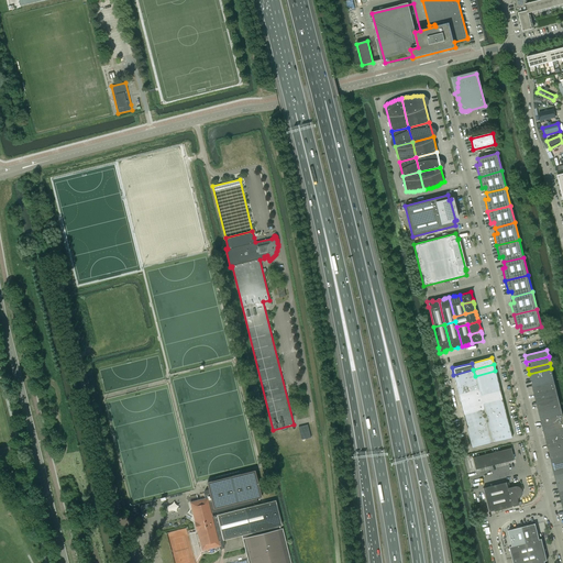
[(531,381),(553,375),(551,368),(529,374),(531,381)]
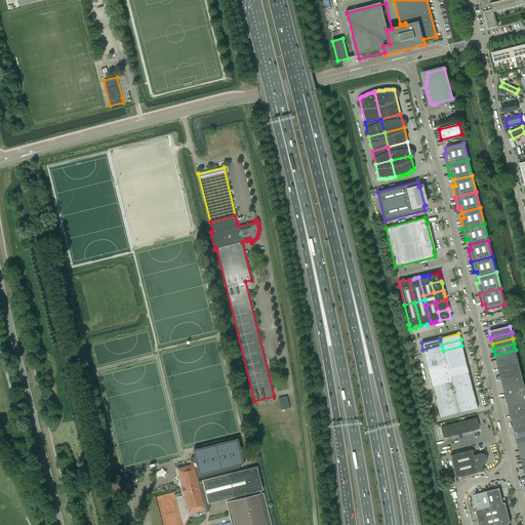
[(443,351),(441,345),(422,350),(425,356),(443,351)]
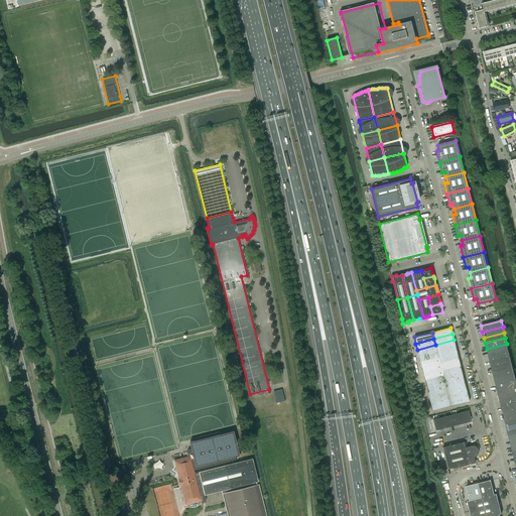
[(436,351),(456,347),(454,340),(435,345),(436,351)]
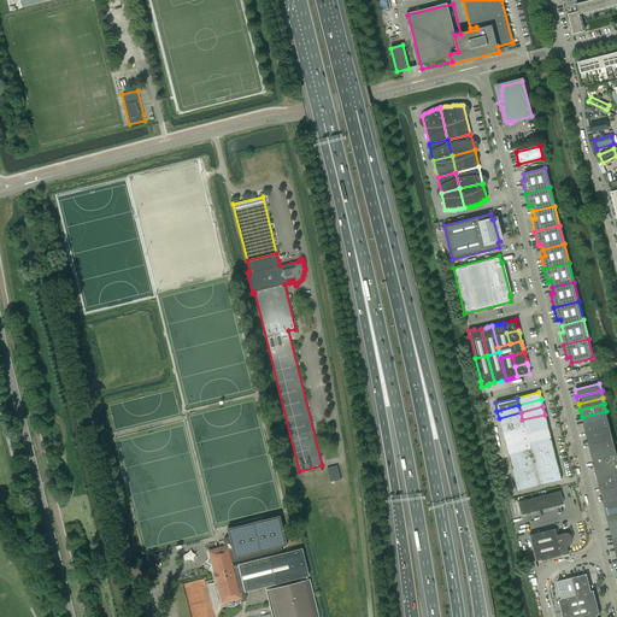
[(583,424),(607,418),(606,411),(582,417),(583,424)]
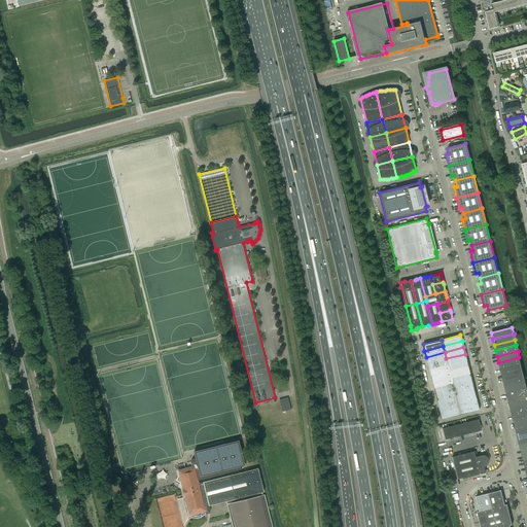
[(446,358),(445,352),(426,357),(427,363),(446,358)]
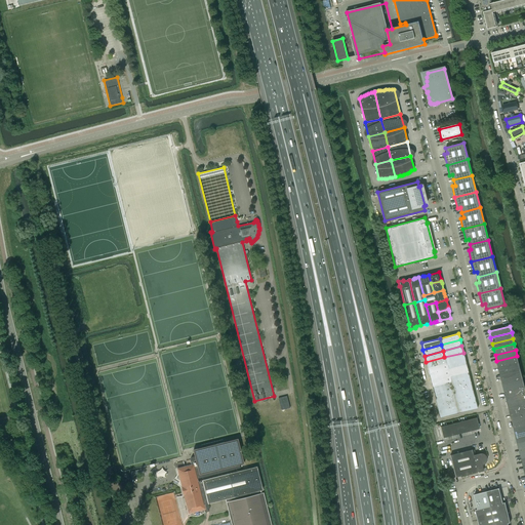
[(446,363),(465,359),(463,353),(444,357),(446,363)]
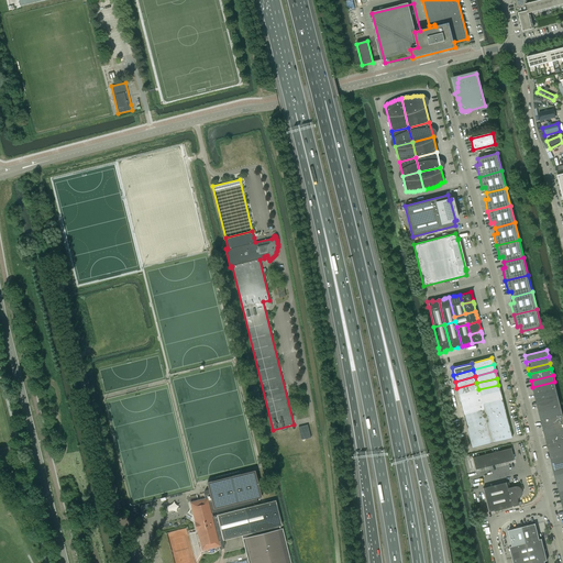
[(534,394),(556,388),(554,382),(532,387),(534,394)]
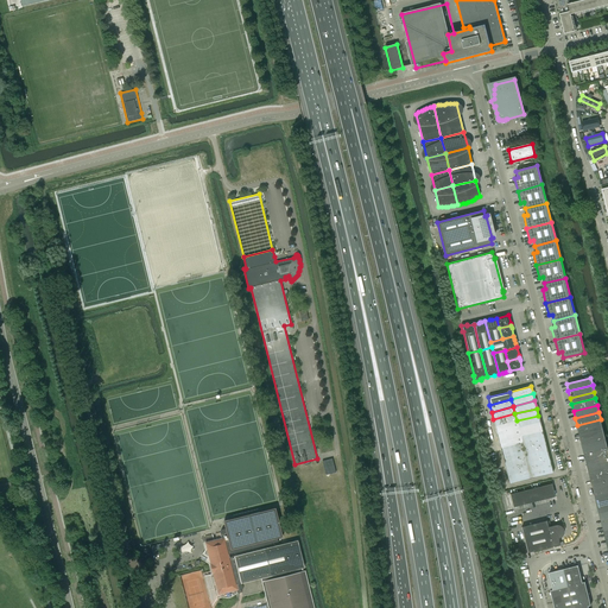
[(517,420),(514,413),(493,419),(495,426),(517,420)]
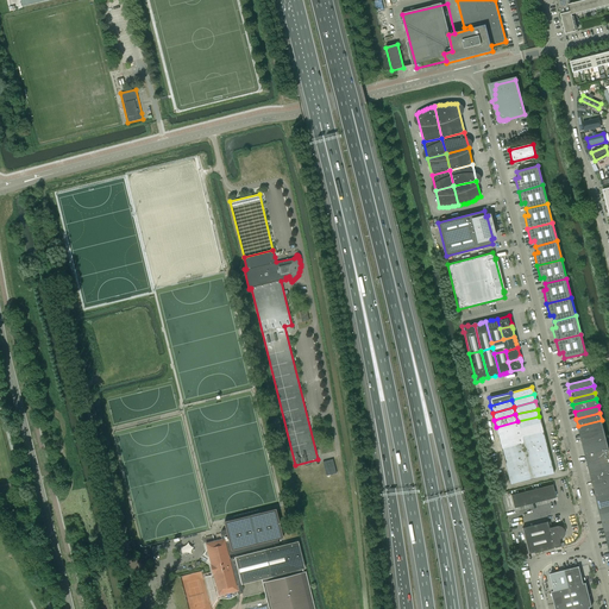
[(519,428),(541,424),(539,416),(518,421),(519,428)]
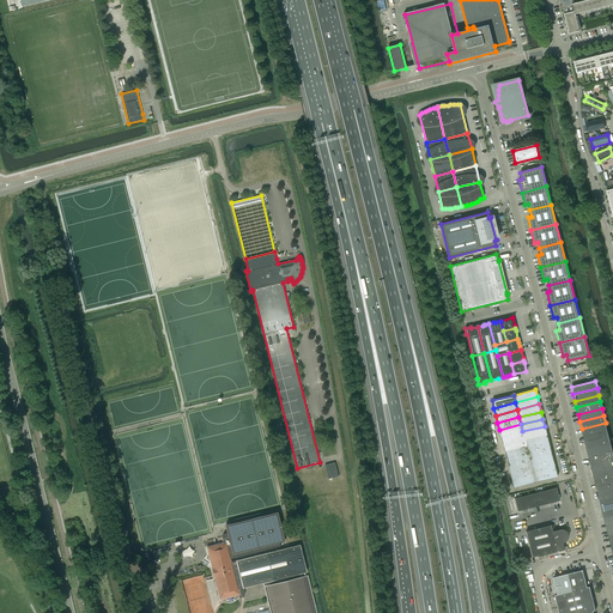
[(583,436),(607,430),(606,423),(582,429),(583,436)]
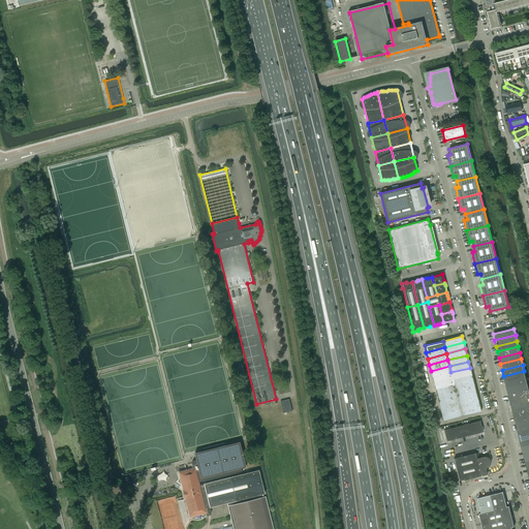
[(450,372),(449,366),(431,371),(432,377),(450,372)]
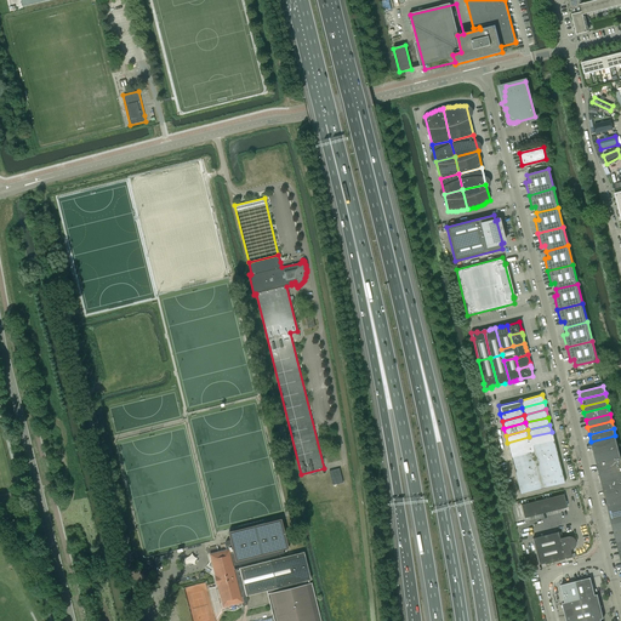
[(531,444),(553,439),(552,432),(529,437),(531,444)]
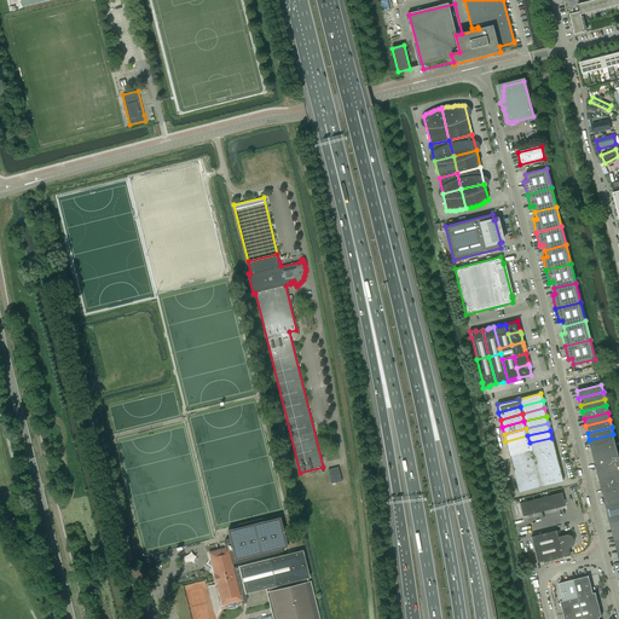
[(591,447),(615,440),(613,434),(589,440),(591,447)]
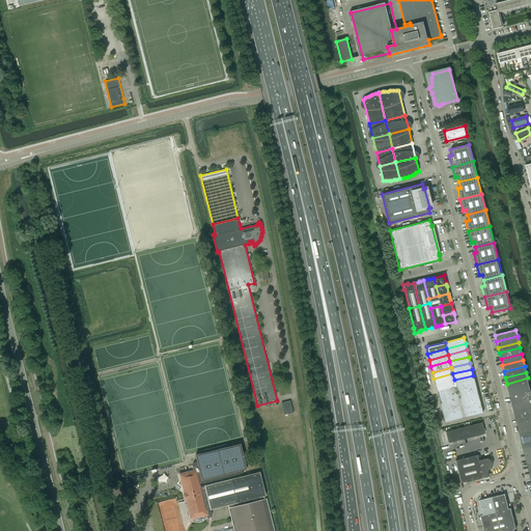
[(454,380),(452,373),(434,379),(436,385),(454,380)]
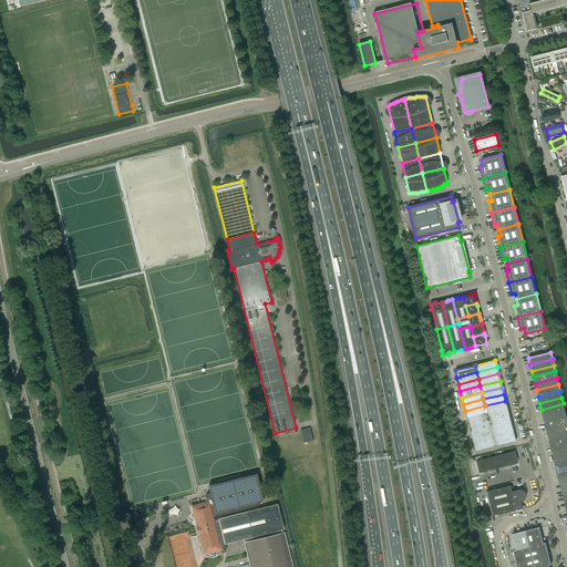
[(487,413),(507,408),(505,401),(485,405),(487,413)]
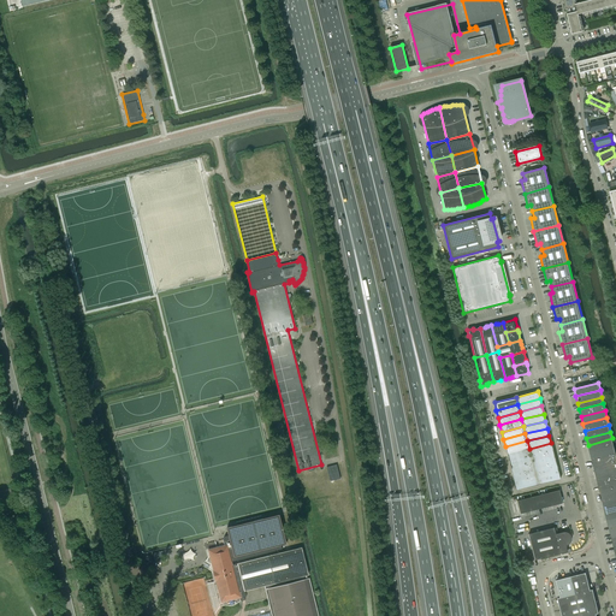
[(590,451),(614,445),(612,438),(588,445),(590,451)]
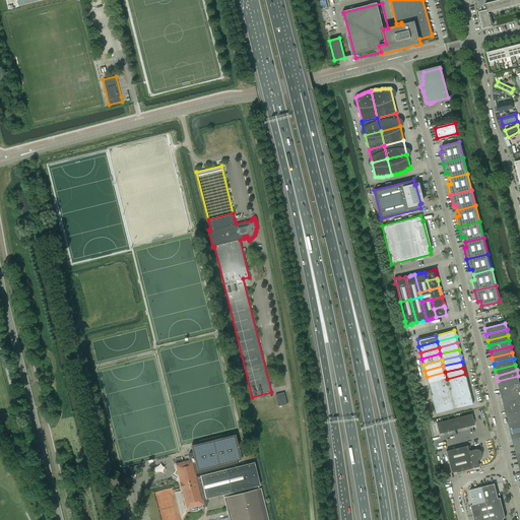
[(447,379),(445,372),(427,377),(428,383),(447,379)]
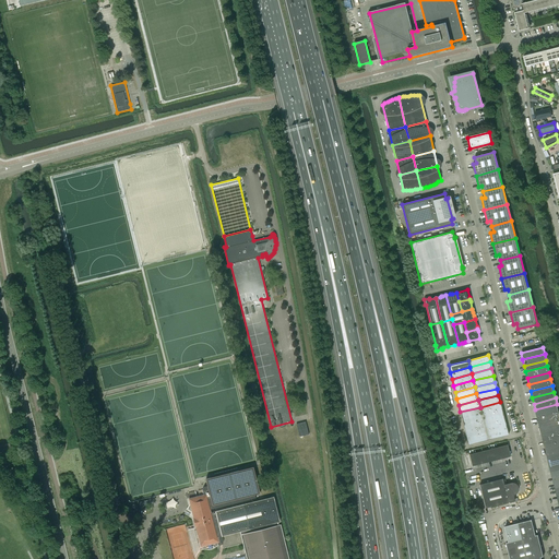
[(482,414),(501,408),(500,402),(480,407),(482,414)]
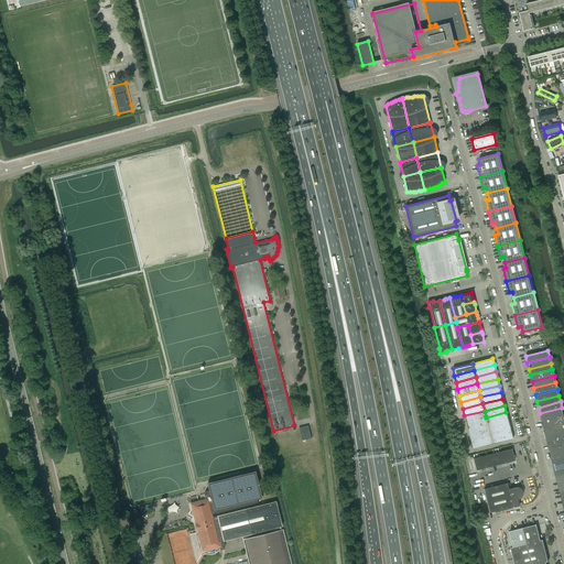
[(541,420),(563,414),(562,408),(540,413),(541,420)]
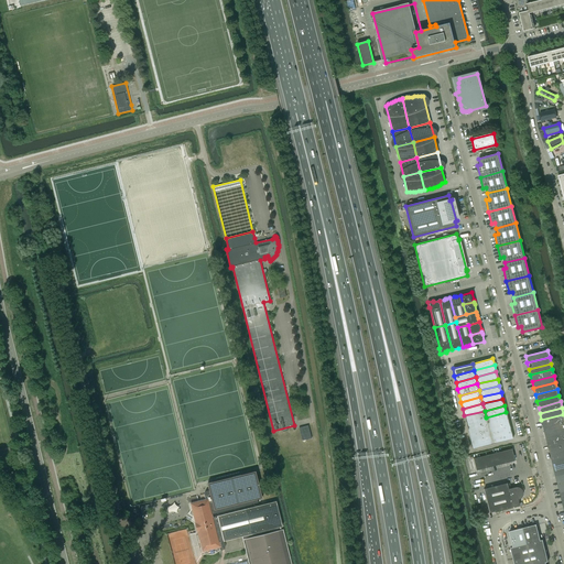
[(486,418),(485,411),(464,415),(466,422),(486,418)]
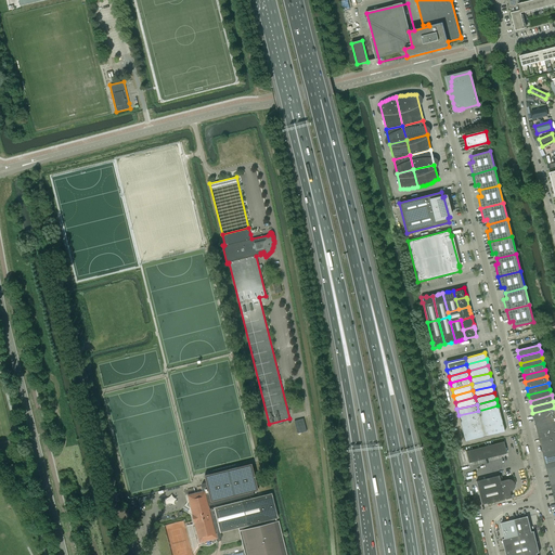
[(480,417),(500,412),(498,405),(478,411),(480,417)]
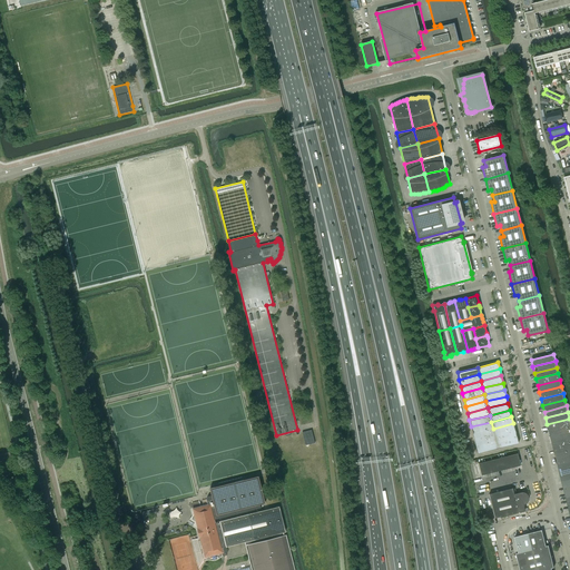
[(549,431),(569,425),(569,420),(569,419),(547,424),(549,431)]
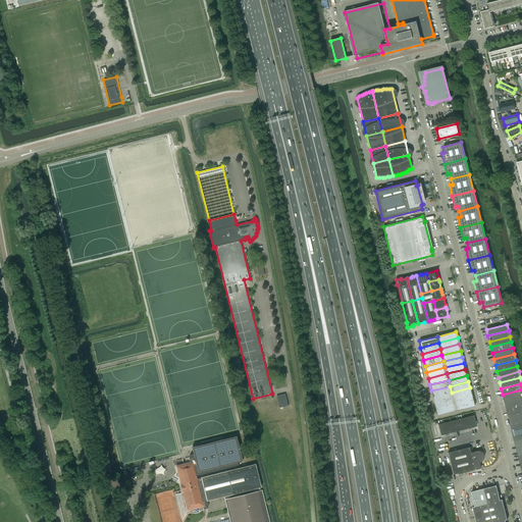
[(452,393),(450,386),(431,390),(432,397),(452,393)]
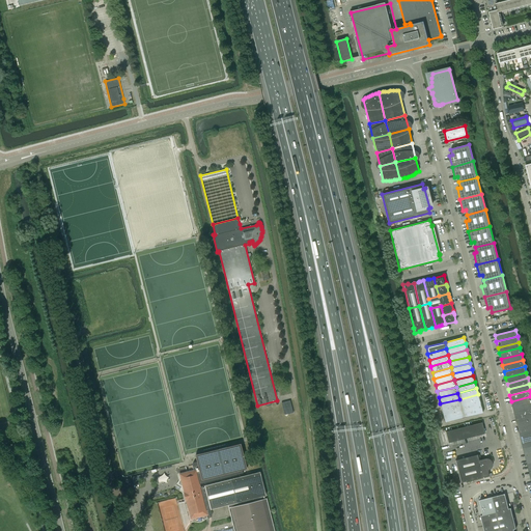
[(460,406),(479,400),(478,394),(459,399),(460,406)]
